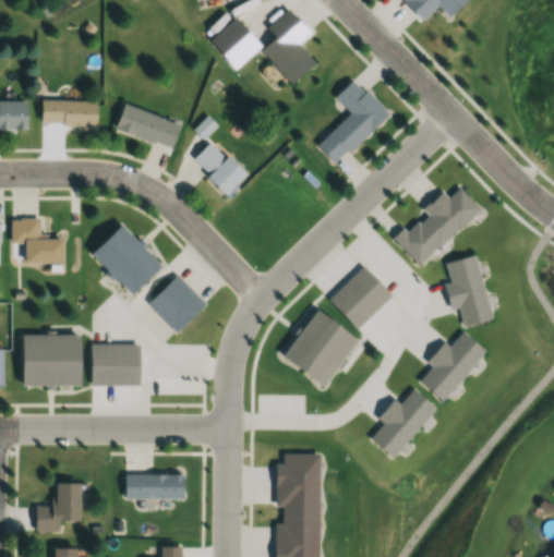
[(404,0),(423,22),(441,7),(449,16),(468,0),(404,0)]
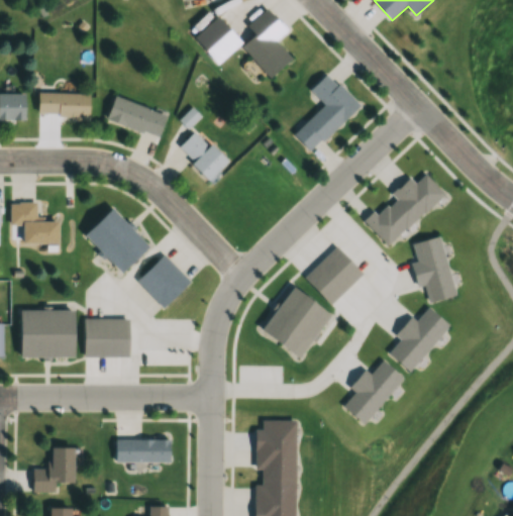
[(243,45),(272,78),(293,59),(277,40),(289,30),(270,8),(249,26),(257,34),(243,45)]
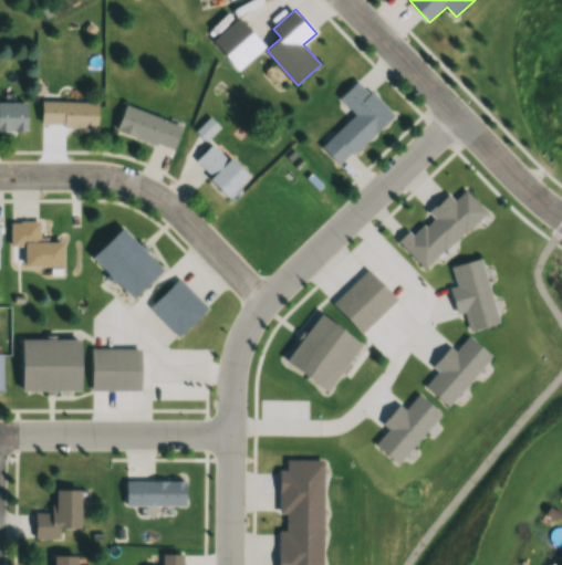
[(396,115),(362,80),(342,98),(357,115),(323,147),(342,166),(396,115)]
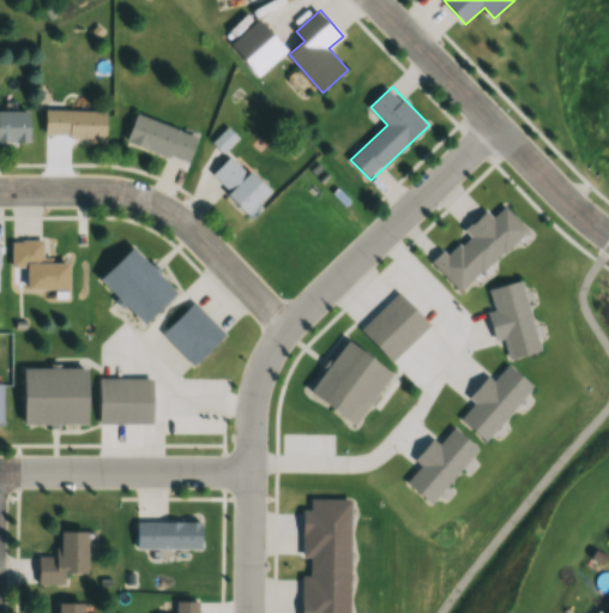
[(47,139),(108,140),(108,112),(47,110),(47,139)]
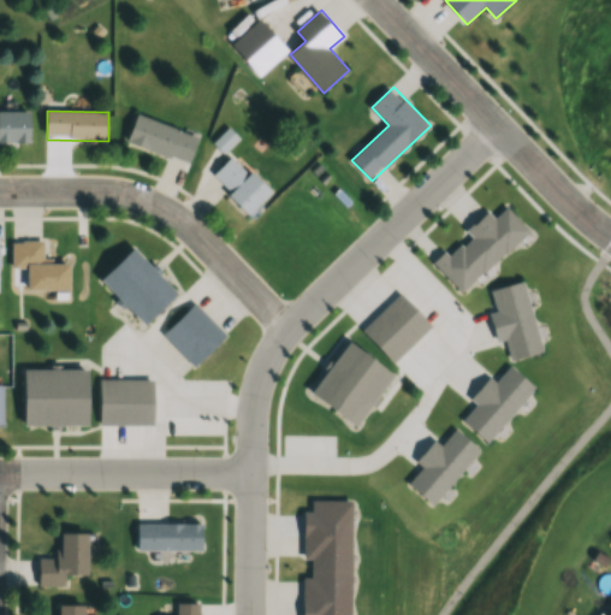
[(31,113),(0,112),(0,142),(31,143),(31,113)]
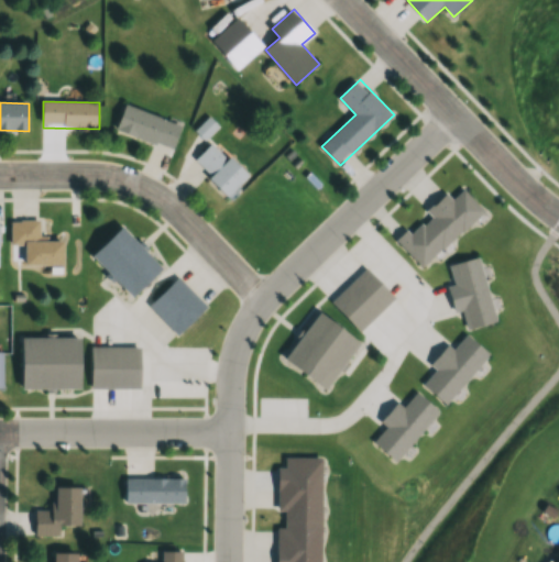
[(176,150),(184,123),(125,106),(118,132),(176,150)]
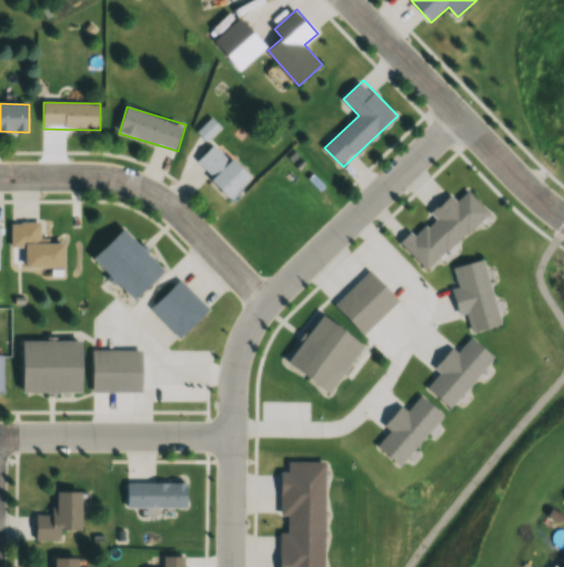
[(252,178),(218,143),(198,162),(232,198),(252,178)]
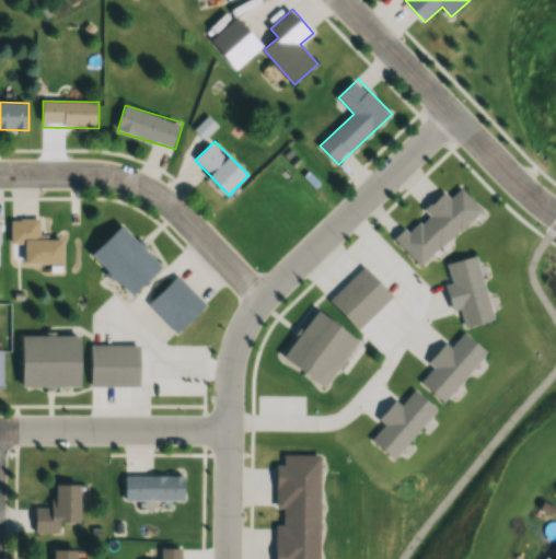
[(449,195),(409,232),(406,230),(396,239),(423,267),(484,210),(464,188),(453,198),(449,195)]
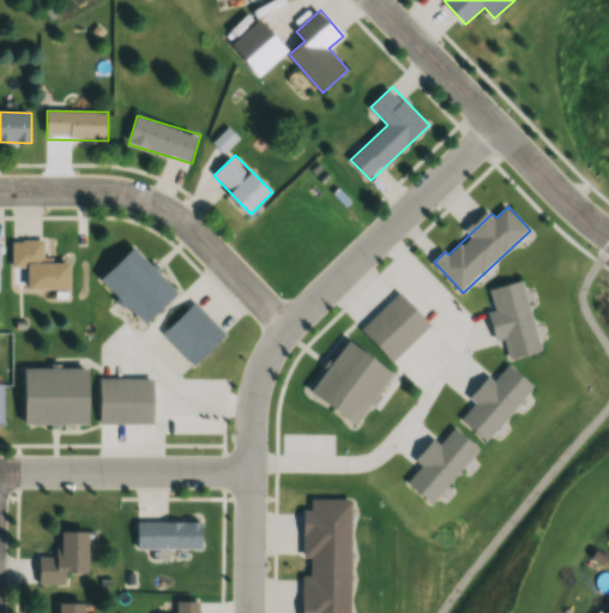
[(14,268),(29,269),(29,290),(71,290),(71,262),(46,262),(46,241),(14,241),(14,268)]
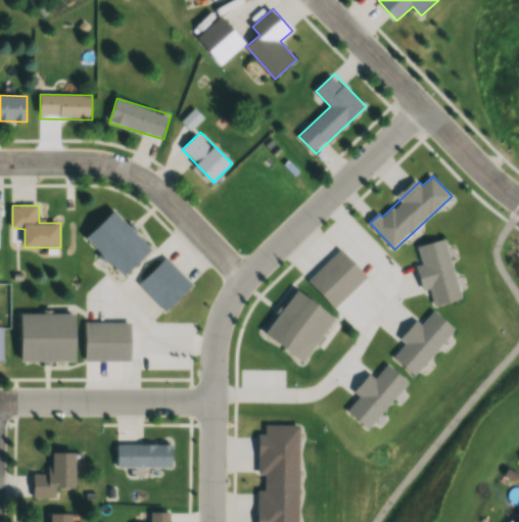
[(152,249),(114,211),(86,239),(125,277),(152,249)]
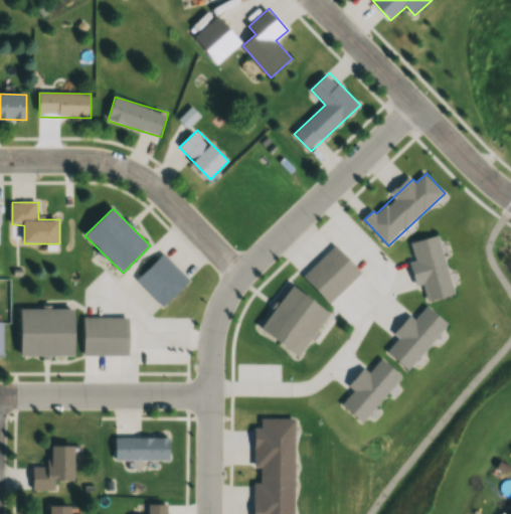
[(456,295),(441,235),(413,242),(418,262),(411,264),(417,286),(424,284),(430,302),(456,295)]
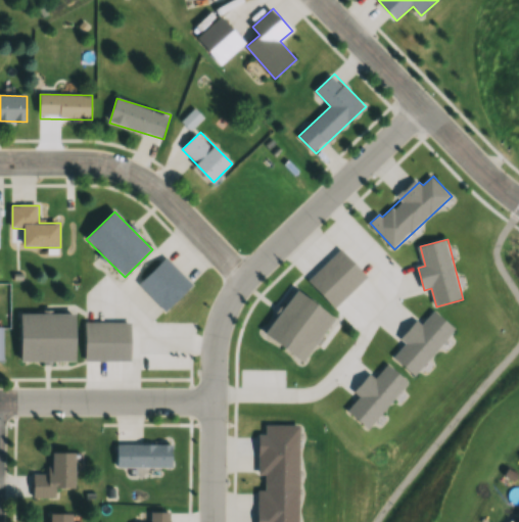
[(310,281),(335,309),(369,278),(342,249),(310,281)]
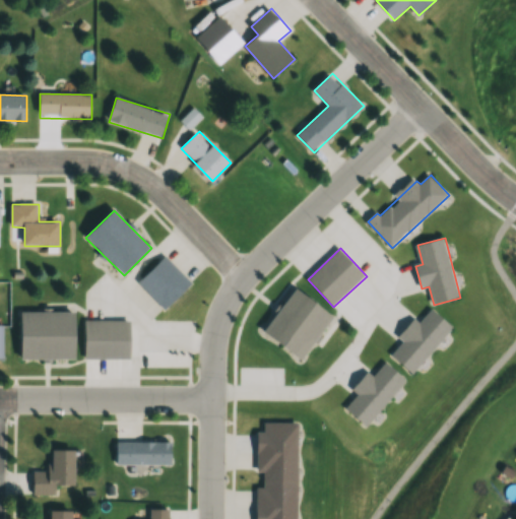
[(139,283),(167,310),(193,283),(166,257),(139,283)]
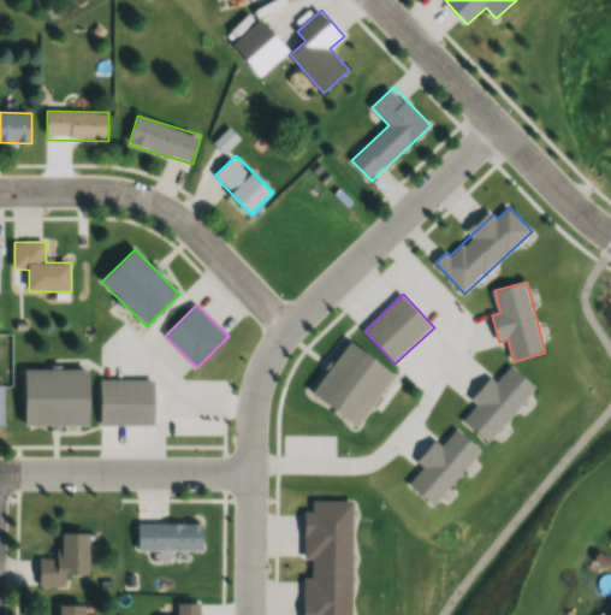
[(313,395),(357,427),(396,376),(350,342),(313,395)]
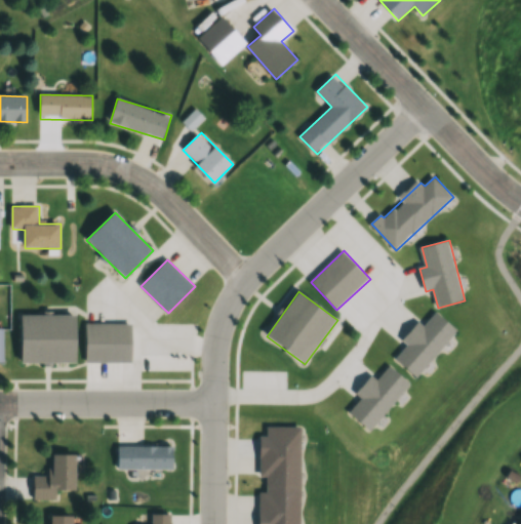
[(419,322),(403,339),(408,345),(396,359),(416,377),(457,331),(437,312),(424,326),(419,322)]
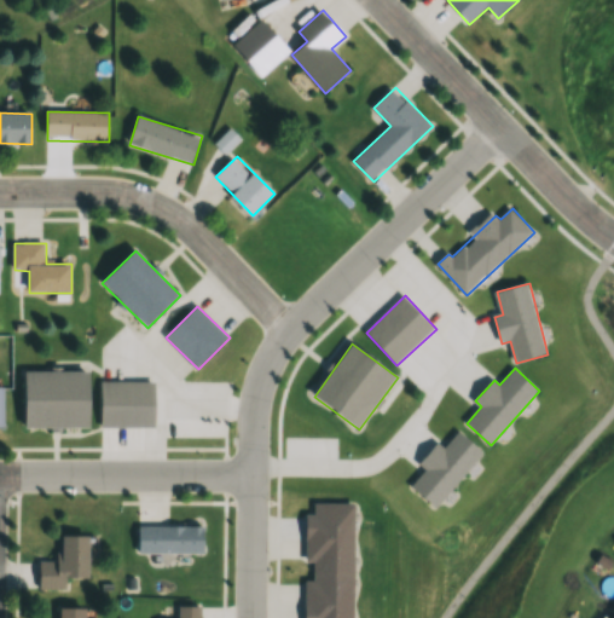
[(91,428),(91,373),(25,373),(25,428),(91,428)]
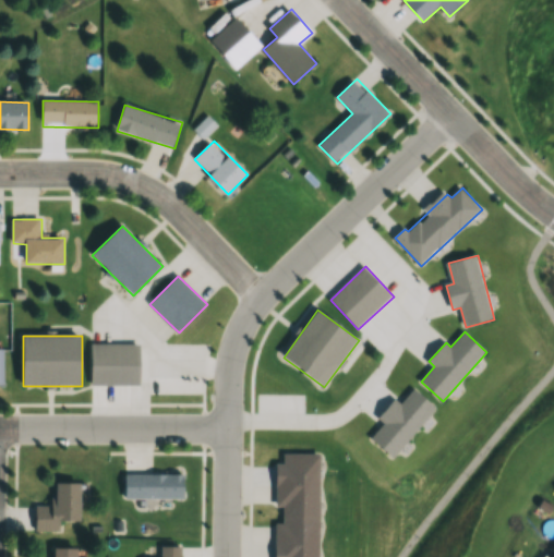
[(93,386),(142,386),(142,343),(93,343),(93,386)]
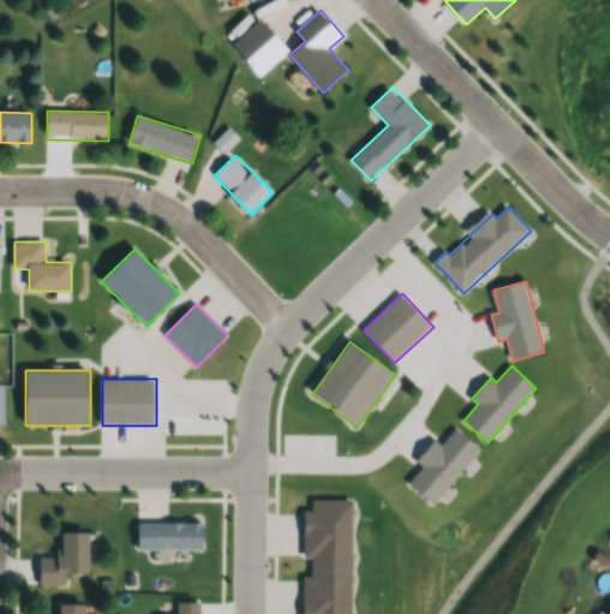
[(480,448),(456,428),(443,445),(436,439),(418,460),(424,465),(410,484),(436,505),(480,448)]
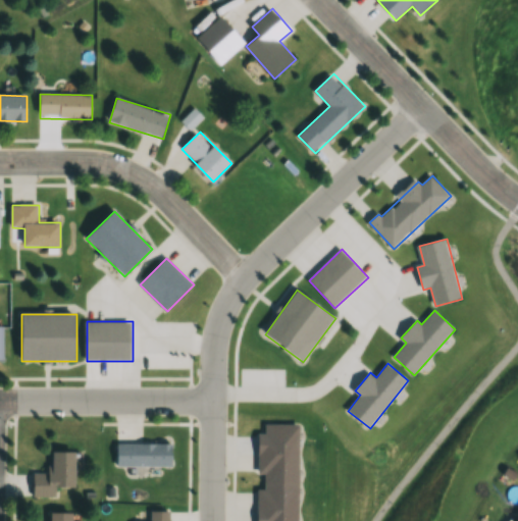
[(267,425),(267,434),(261,434),(261,489),(260,489),(260,520),(301,520),(301,425),(267,425)]
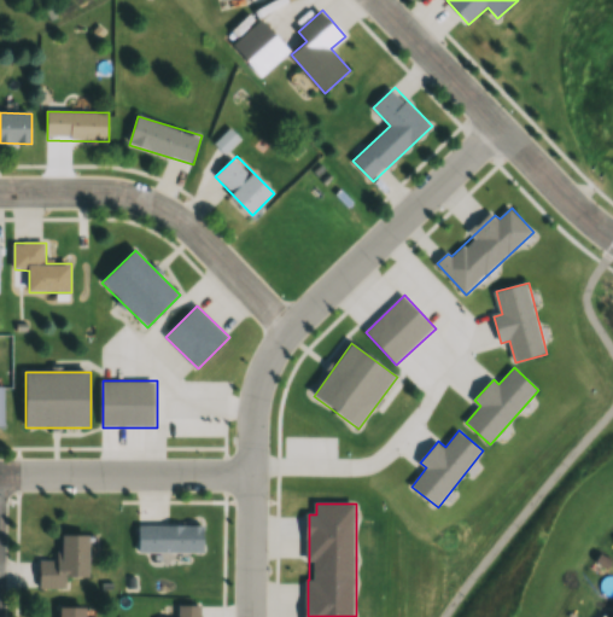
[(206,525),(140,525),(140,552),(206,552),(206,525)]
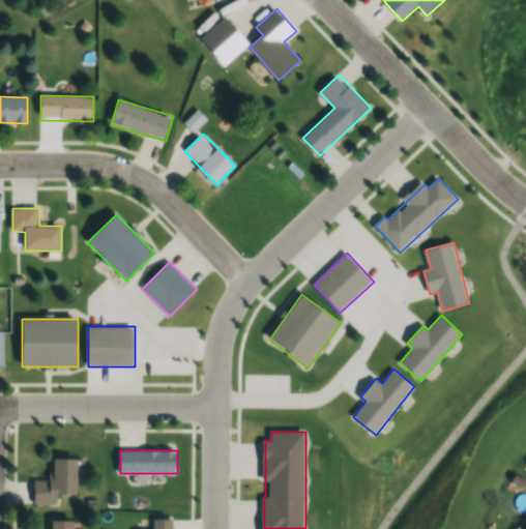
[(58,505),(58,495),(78,495),(78,460),(55,459),(54,482),(35,481),(35,504),(58,505)]
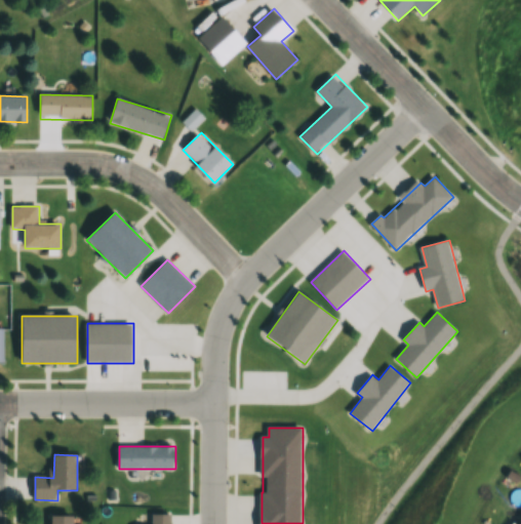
[(173,523),(173,515),(154,515),(154,523),(173,523)]
